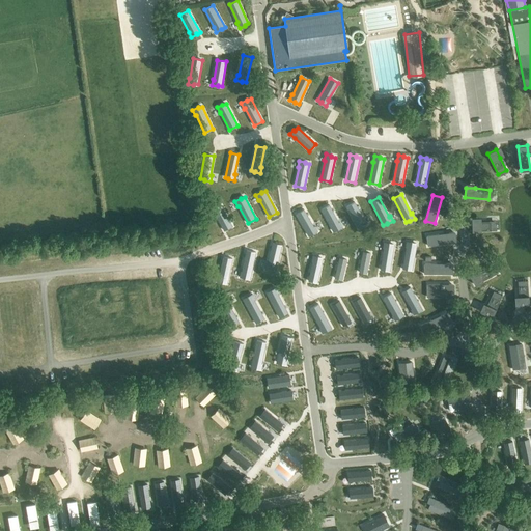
[(355,202),(346,206),(358,228),(361,226),(362,227),(367,224),(364,219),(364,220),(355,202)]
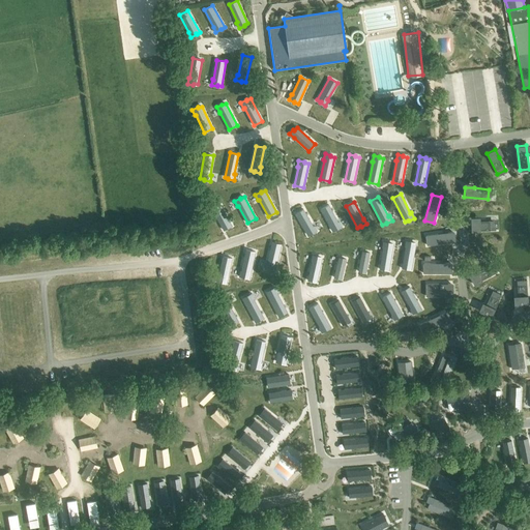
[(216,205),(211,208),(213,213),(214,213),(224,231),(232,226),(221,204),(216,206),(216,205)]
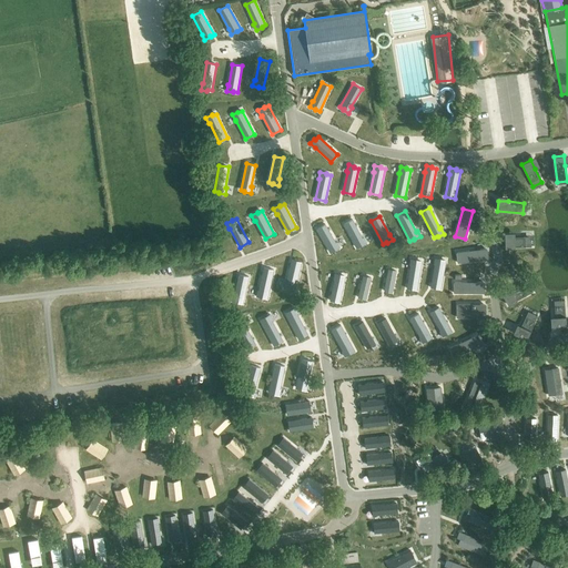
[(353,220),(344,224),(356,247),(359,245),(361,246),(366,243),(363,237),(362,237),(353,220)]
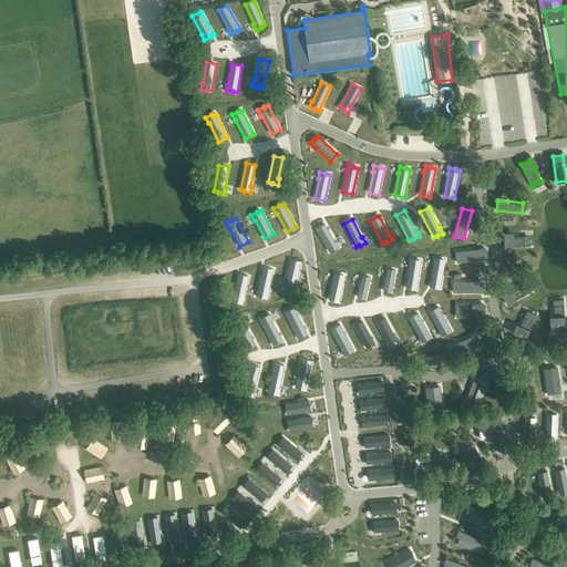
[(325,224),(316,229),(329,251),(332,249),(333,250),(339,247),(336,241),(334,243),(325,224)]
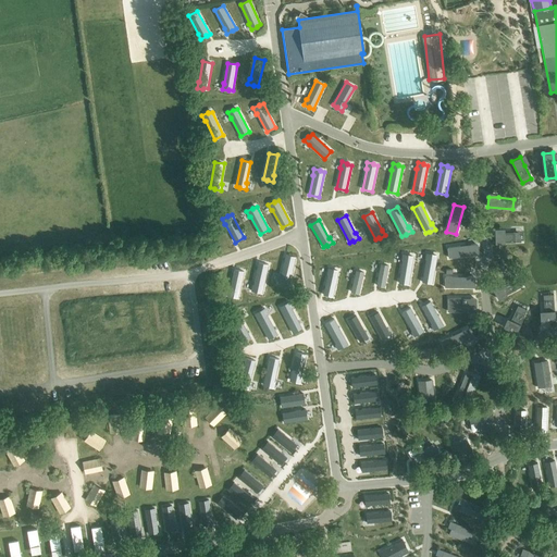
[(505,232),(495,233),(496,243),(521,242),(520,232),(505,232)]
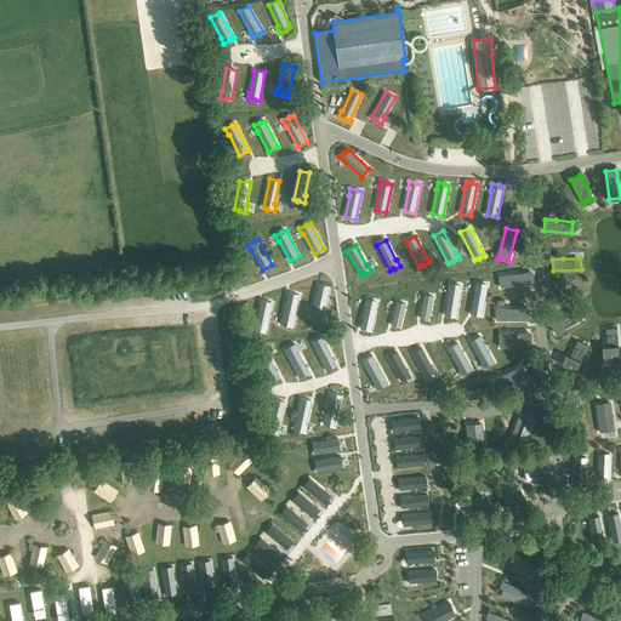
[(530,272),(500,275),(501,288),(531,284),(530,272)]
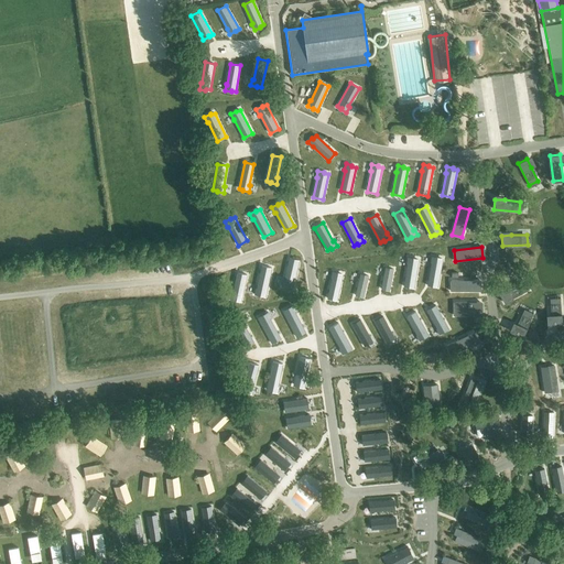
[(432,263),(427,285),(437,288),(442,259),(438,258),(438,257),(432,256),(431,262),(432,263)]
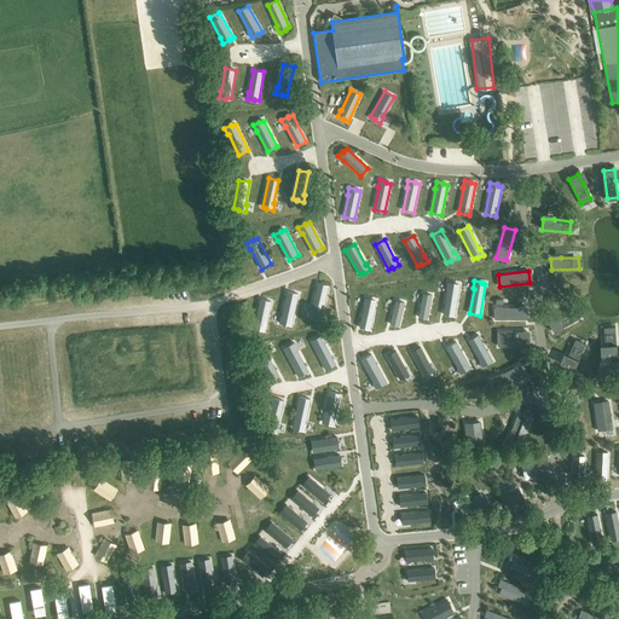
[(447,289),(443,314),(453,317),(460,285),(455,284),(455,283),(447,282),(446,289),(447,289)]
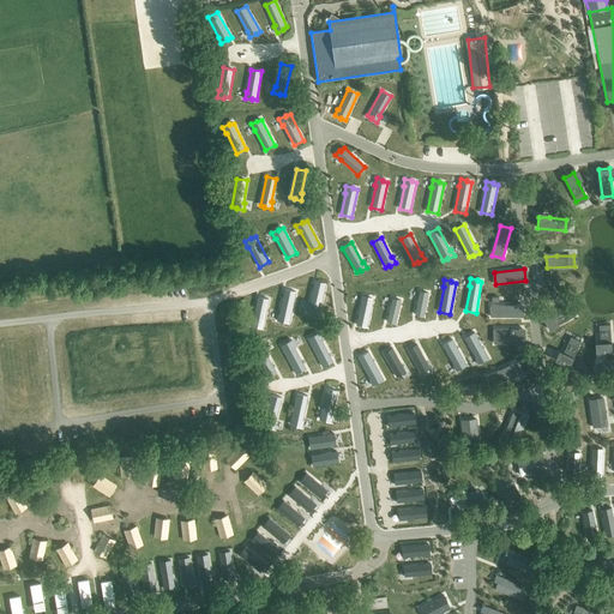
[(308,305),(307,312),(314,313),(314,312),(319,313),(326,283),(315,281),(309,305),(308,305)]
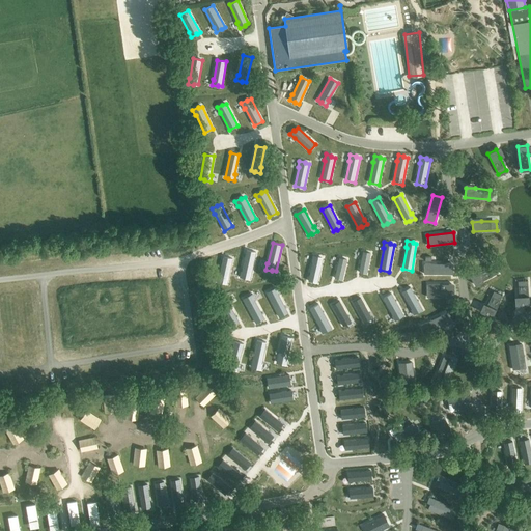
[(241,272),(240,277),(246,279),(246,278),(250,279),(256,252),(247,250),(242,272),(241,272)]
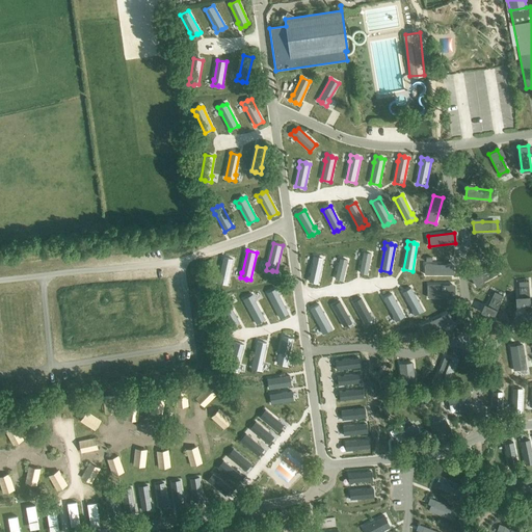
[(363,251),(360,272),(368,273),(371,254),(363,251)]
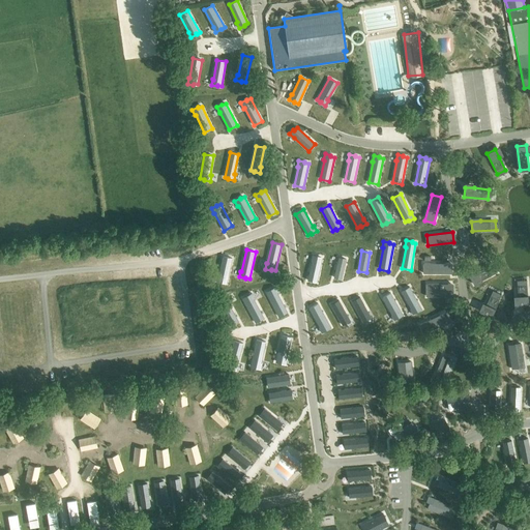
[(312,261),(307,281),(317,283),(322,258),(318,257),(318,256),(313,255),(311,261),(312,261)]
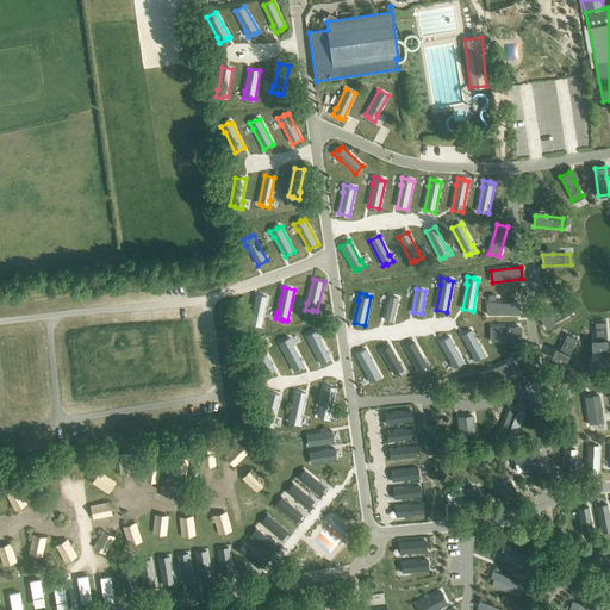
[(250,317),(249,324),(256,325),(256,324),(261,325),(267,298),(257,296),(251,317),(250,317)]
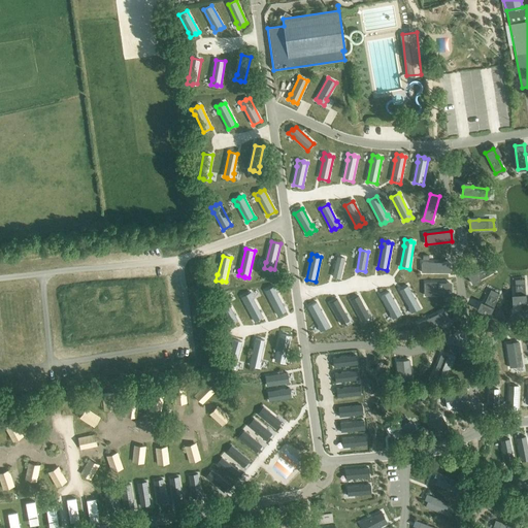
[(337,257),(332,276),(340,278),(344,258),(337,257)]
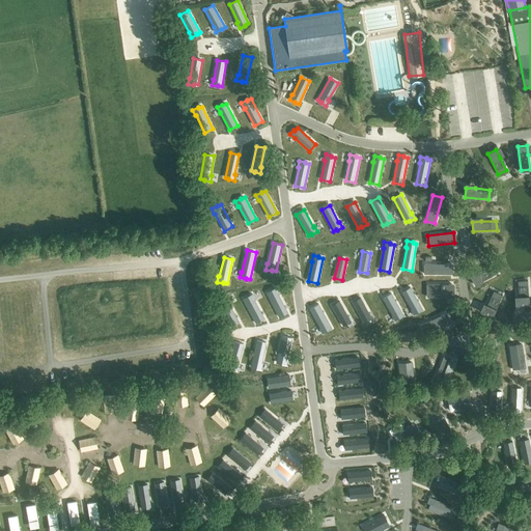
[(450,263),(424,263),(424,274),(450,274),(450,263)]
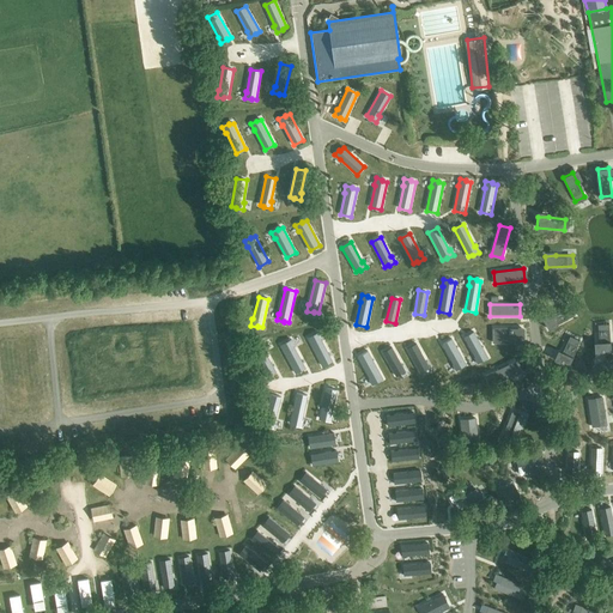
[(574,315),(569,305),(553,313),(544,317),(548,327),(574,315)]
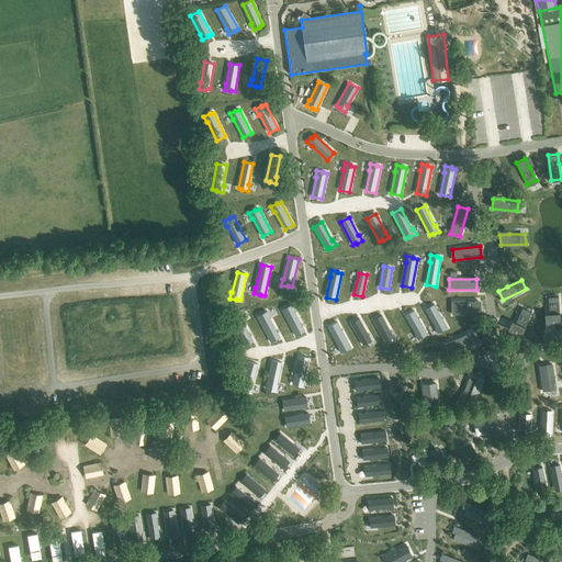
[(558,299),(548,299),(549,314),(550,324),(560,324),(558,299)]
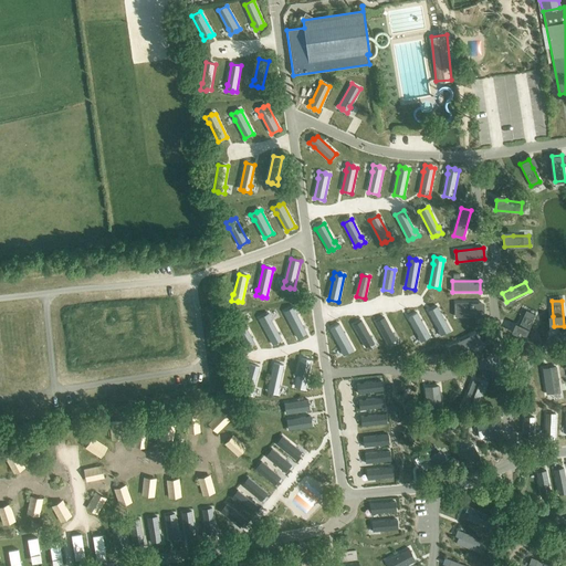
[(481,303),(456,303),(456,316),(481,316),(481,303)]
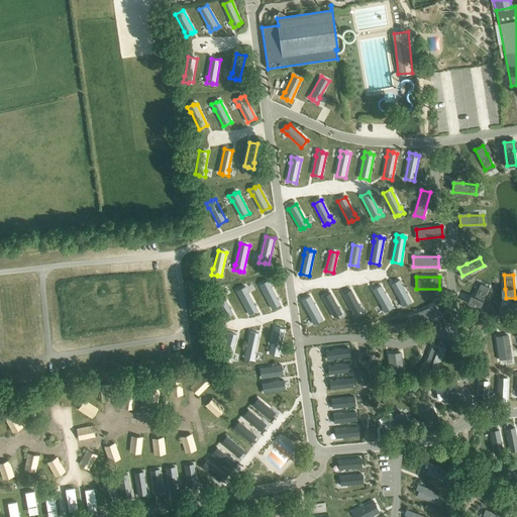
[(16,278),(4,280),(4,288),(17,287),(16,278)]
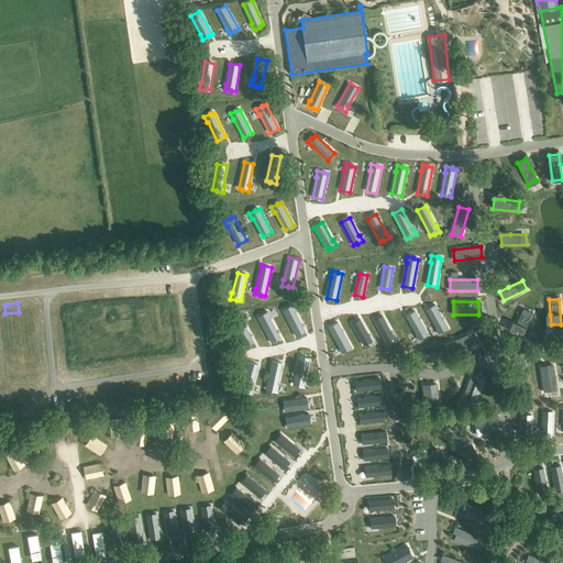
[(287,309),(284,311),(297,337),(306,331),(295,311),(296,310),(293,305),(287,308),(287,309)]
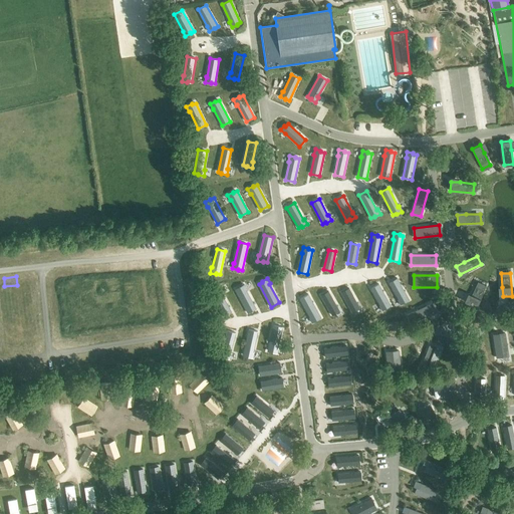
[(397,278),(390,282),(399,299),(398,299),(400,305),(406,302),(405,301),(409,299),(397,278)]
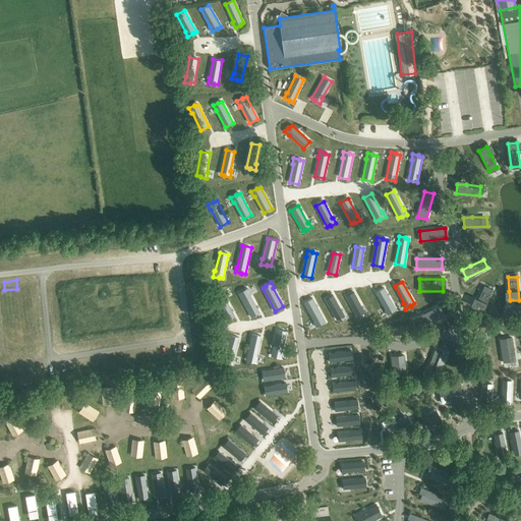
[(478,299),(475,307),(483,311),(493,290),(484,286),(478,299)]
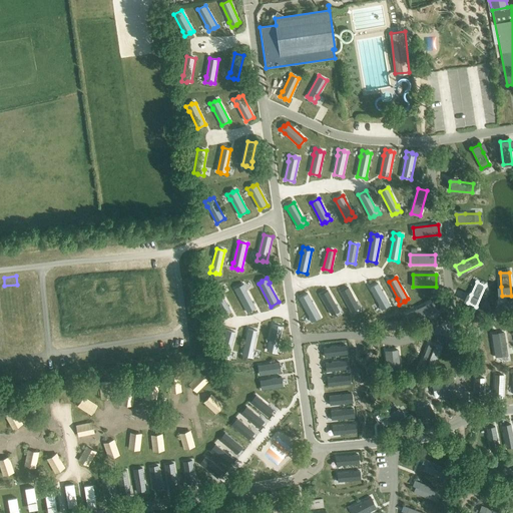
[(238,288),(235,290),(247,313),(255,308),(245,290),(246,289),(243,284),(238,287),(238,288)]
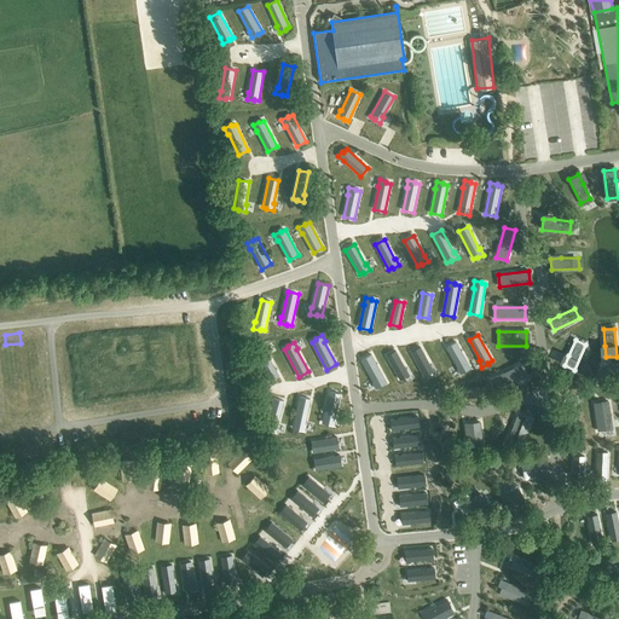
[(456,342),(446,347),(457,368),(461,375),(467,371),(466,370),(470,368),(456,342)]
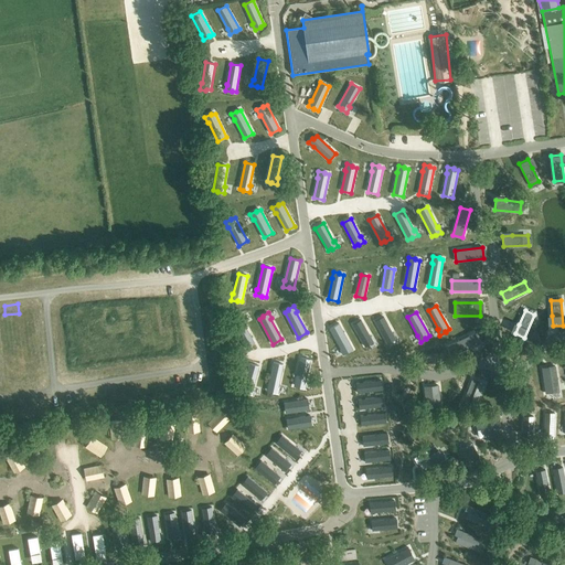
[(236,320),(232,322),(246,348),(254,343),(243,322),(244,322),(242,317),(235,320),(236,320)]
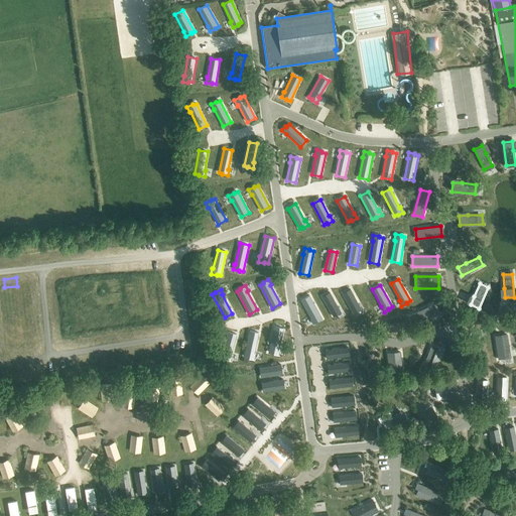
[(350,289),(343,293),(354,312),(361,308),(350,289)]
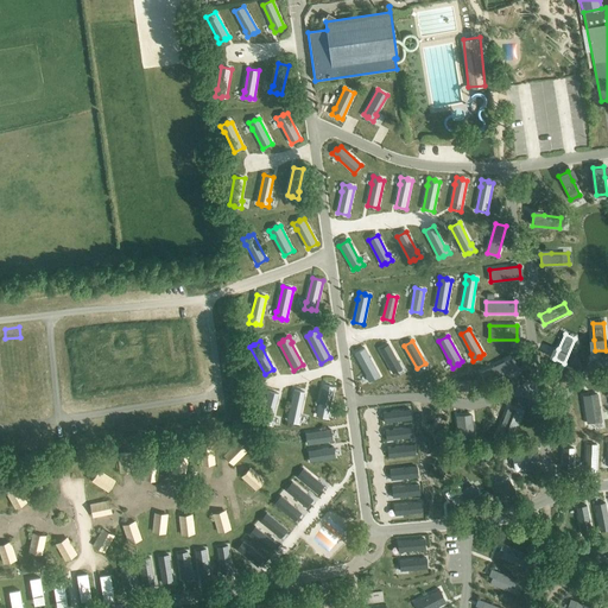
[(388,344),(380,349),(393,372),(401,367),(388,344)]
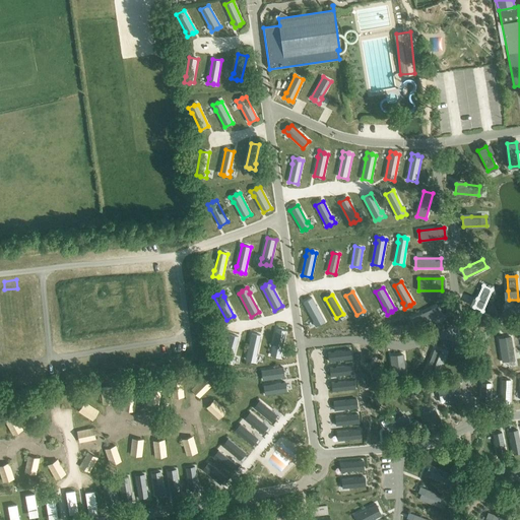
[(312,298),(304,302),(314,321),(313,321),(316,326),(321,324),(321,323),(324,321),(312,298)]
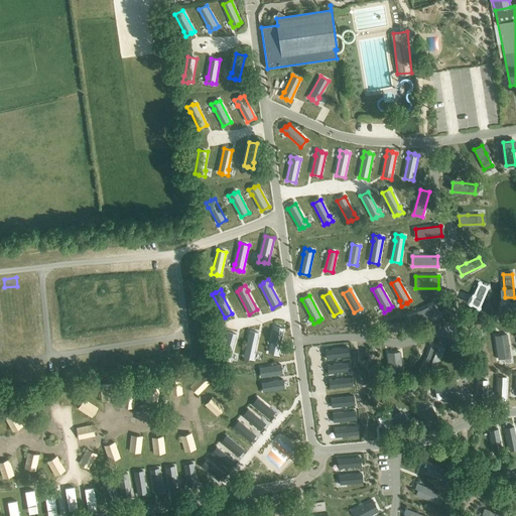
[(431,304),(408,315),(413,325),(435,313),(431,304)]
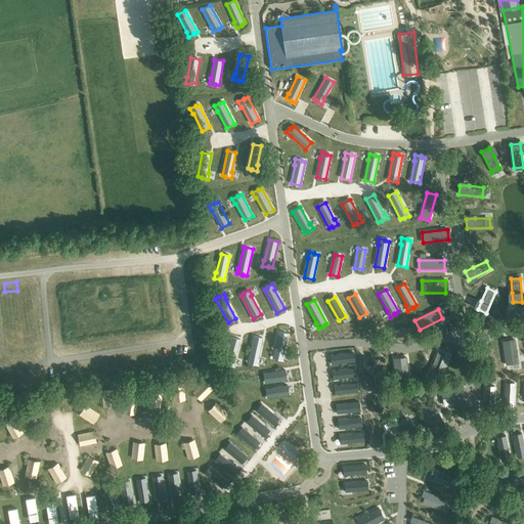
[(278,332),(273,357),(277,358),(276,359),(282,360),(285,354),(284,354),(288,334),(278,332)]
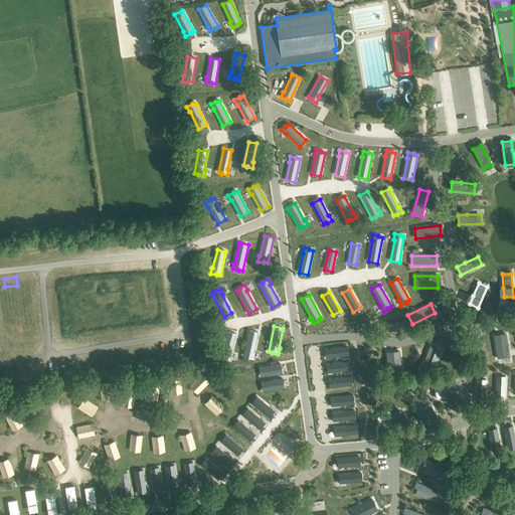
[(249,330),(243,356),(247,356),(247,357),(253,359),(254,353),(253,353),(259,332),(249,330)]
